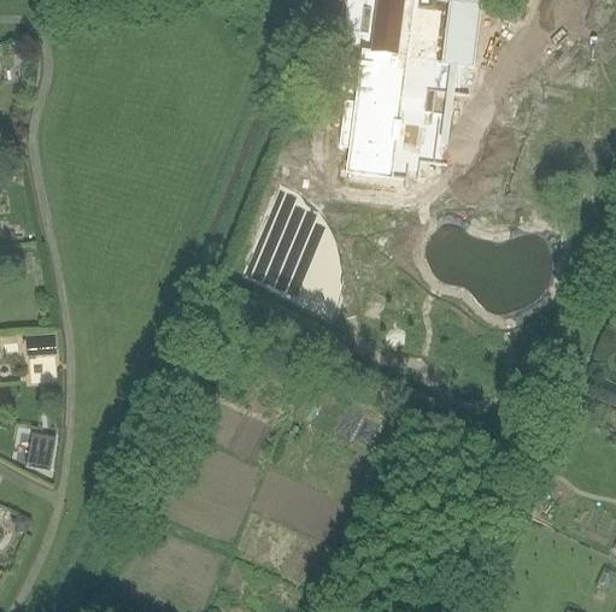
[(375,0),(369,51),(397,54),(404,0),(375,0)]
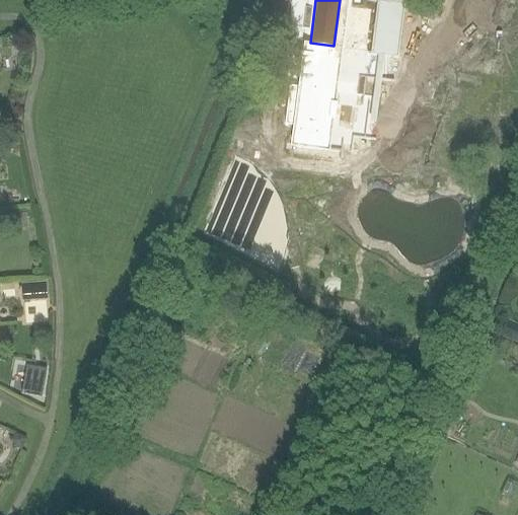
[(390,3),(372,0),(368,39),(386,42),(390,3)]
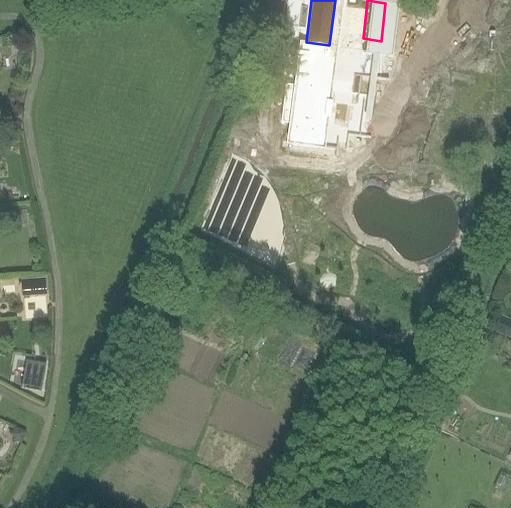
[(14,224),(27,222),(26,208),(13,210),(14,224)]
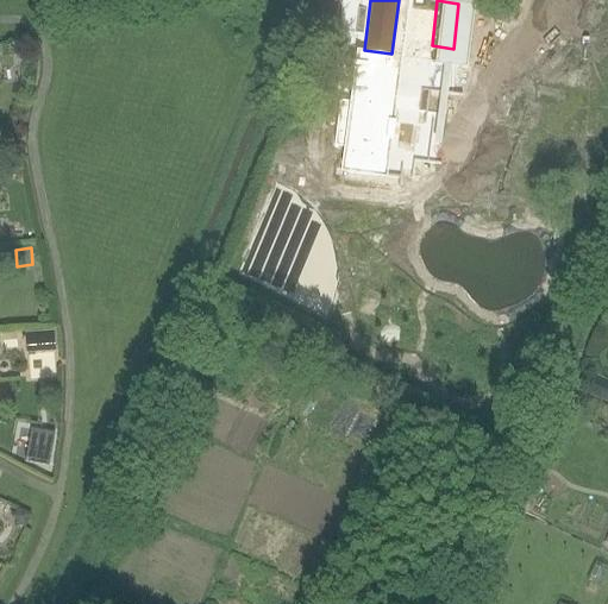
[(26,351),(55,348),(54,327),(25,329),(26,351)]
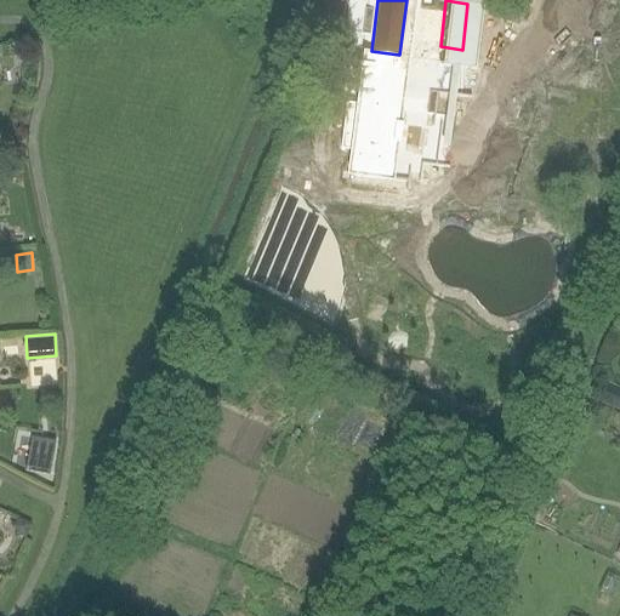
[(619,406),(619,385),(608,380),(599,398),(619,406)]
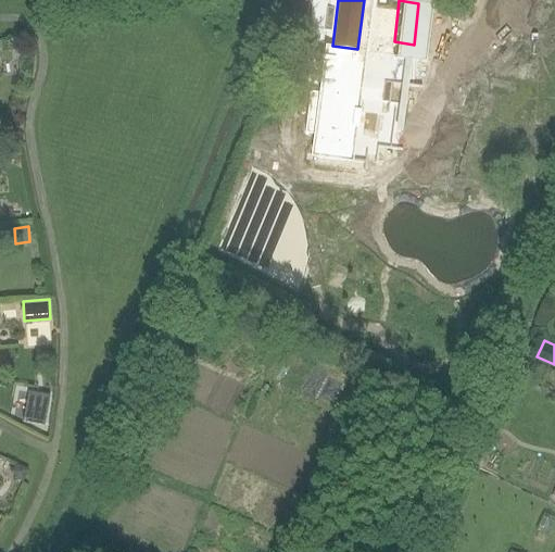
[(27,389),(23,419),(45,423),(49,392),(27,389)]
